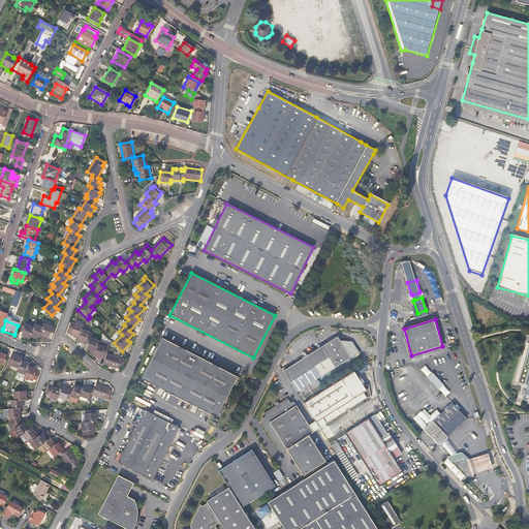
[(24,320),(21,331),(24,332),(22,335),(30,338),(31,335),(39,338),(39,336),(40,335),(43,336),(51,338),(55,328),(43,323),(42,328),(35,324),(33,328),(26,324),(27,321),(24,320)]
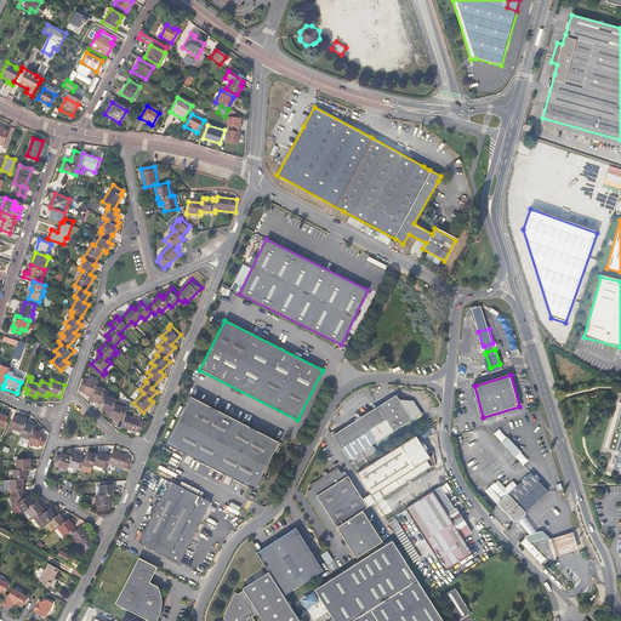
[(112,412),(110,415),(110,416),(124,421),(121,427),(136,432),(140,433),(143,422),(140,421),(140,420),(125,415),(129,405),(106,397),(108,392),(95,387),(97,383),(84,379),(79,391),(92,396),(91,399),(104,404),(102,409),(107,411),(112,412)]
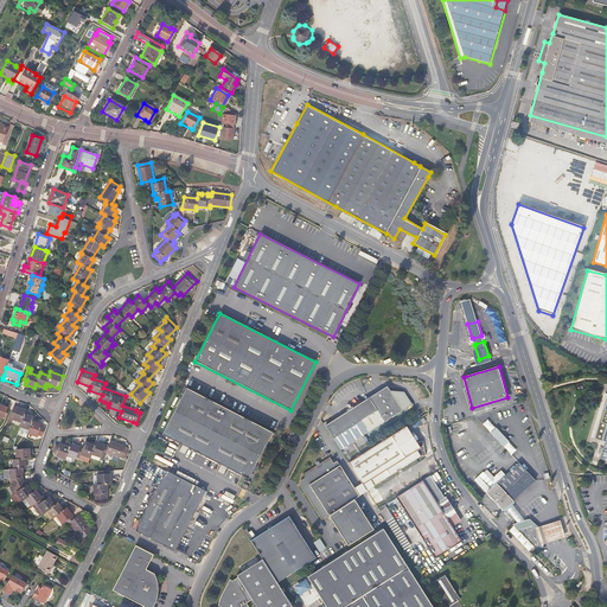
[(381,390),(327,425),(326,422),(324,423),(325,426),(340,449),(411,404),(404,393),(390,390),(387,387),(381,390)]
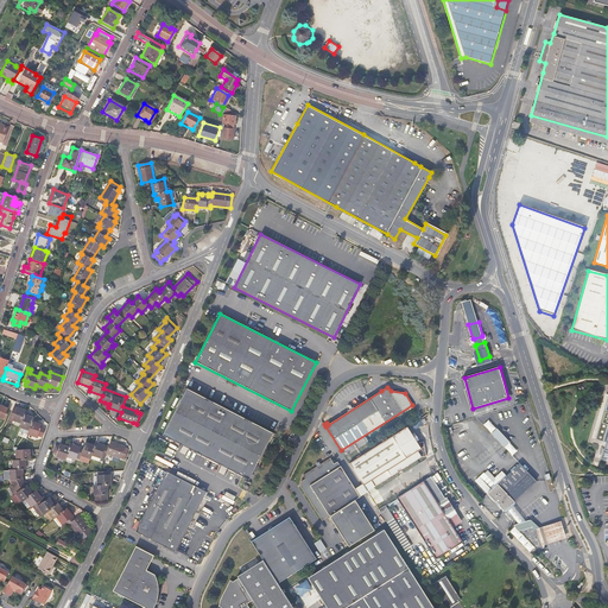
[(163,436),(249,480),(273,434),(270,431),(258,425),(187,388),(163,436)]
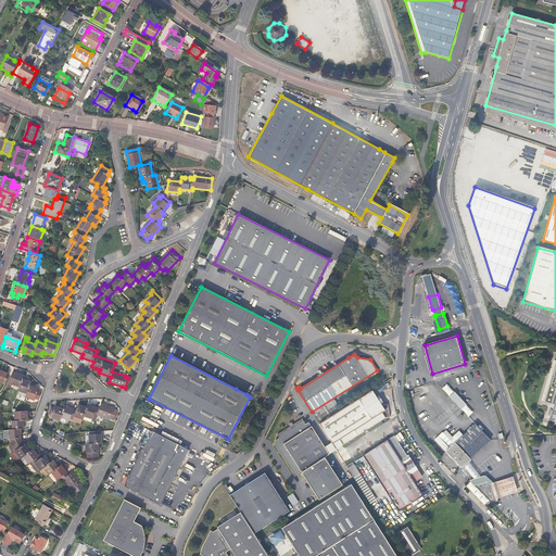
[(555,362),(544,401),(555,404),(552,415),(555,415),(555,362)]
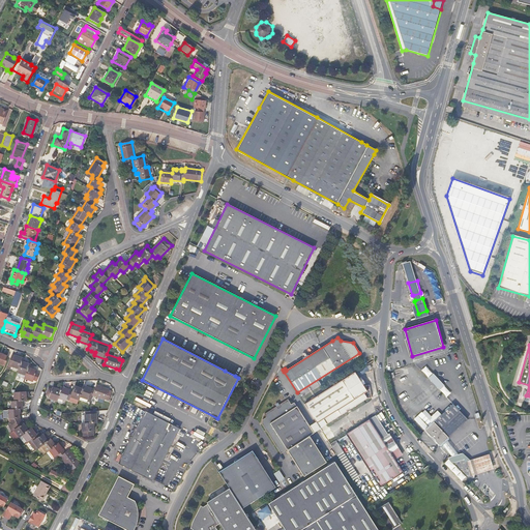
[(23,358),(12,354),(7,369),(10,370),(11,365),(20,369),(17,376),(32,381),(33,380),(36,381),(39,374),(35,372),(36,371),(28,367),(29,364),(26,363),(27,362),(23,360),(23,358)]
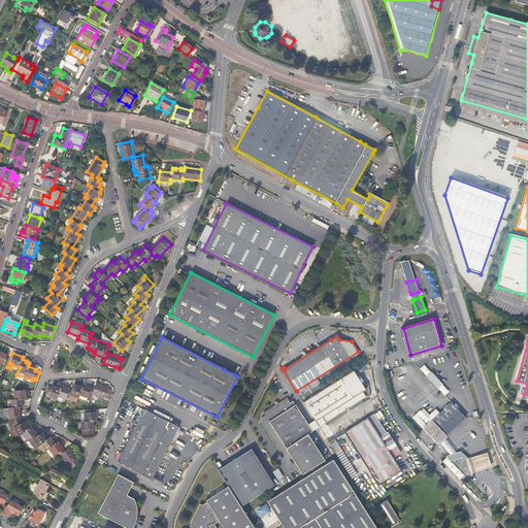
[(421,368),(444,395),(450,391),(425,364),(421,368)]
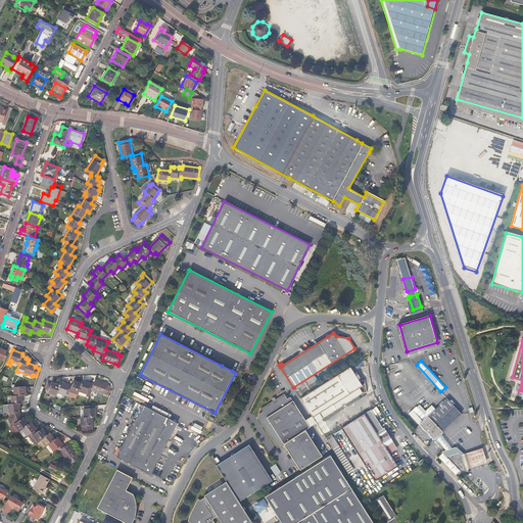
[(349,367),(302,397),(300,398),(313,418),(319,414),(322,419),(342,406),(341,405),(344,402),(345,403),(362,393),(366,392),(364,380),(359,381),(349,367)]
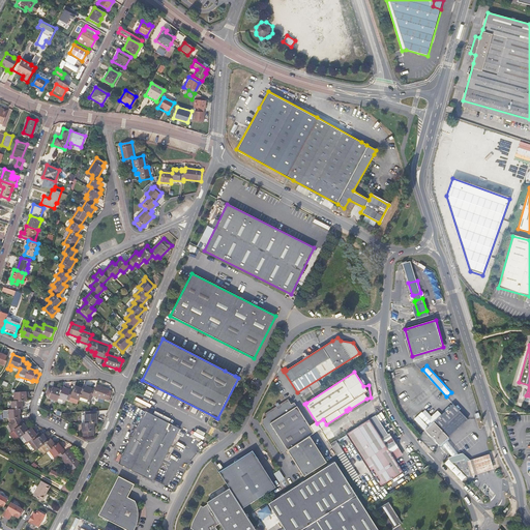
[(93,395),(99,398),(105,400),(105,399),(109,401),(112,391),(109,389),(96,384),(95,389),(84,385),(83,388),(75,386),(72,390),(61,387),(60,390),(53,387),(52,389),(49,388),(46,395),(49,396),(49,398),(57,401),(58,398),(66,400),(66,399),(78,403),(79,400),(80,396),(88,399),(91,400),(93,395)]
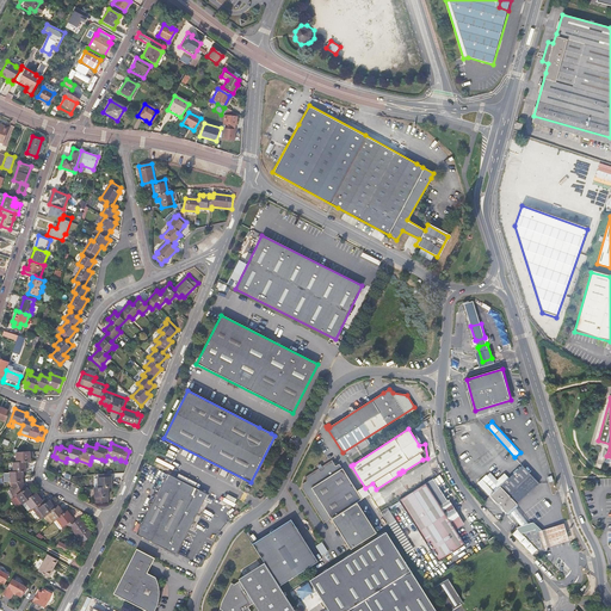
[(56,519),(63,526),(65,530),(69,526),(84,543),(93,535),(80,518),(75,522),(67,511),(63,513),(57,506),(55,508),(49,500),(48,501),(45,499),(42,501),(36,493),(32,497),(26,488),(23,481),(23,471),(26,471),(25,462),(29,462),(29,451),(16,452),(17,462),(13,463),(13,473),(10,473),(11,483),(16,495),(22,504),(25,501),(31,510),(34,507),(36,510),(38,508),(44,517),(48,513),(54,522),(56,519)]
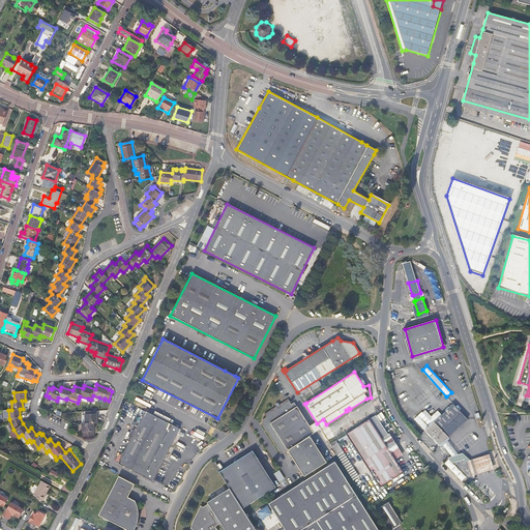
[(315,433),(294,403),(292,404),(288,399),(264,414),(266,417),(263,419),(262,424),(299,480),(326,463),(310,436),(315,433)]
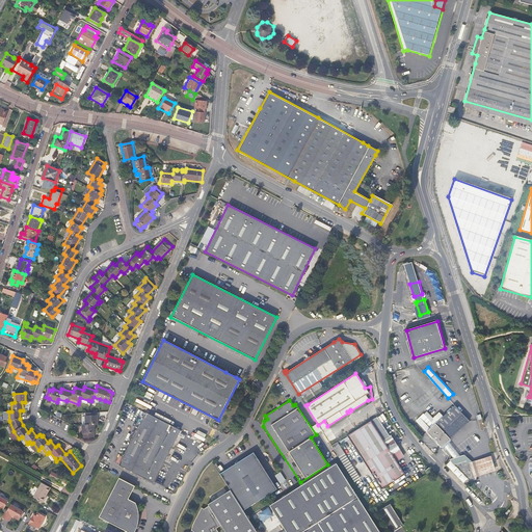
[(444,447),(470,421),(455,405),(428,431),(444,447)]
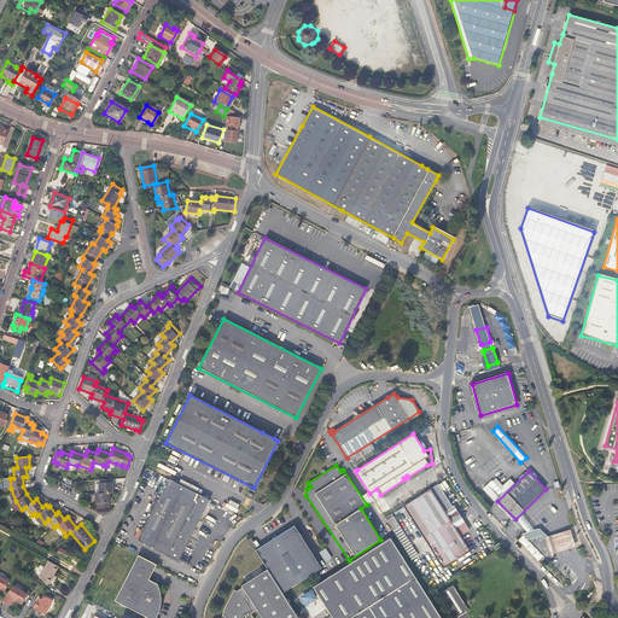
[(165,477),(134,538),(179,561),(210,501),(165,477)]
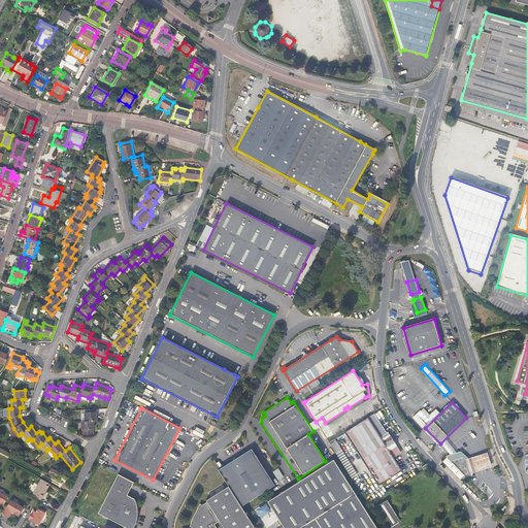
[(81,433),(93,432),(93,421),(96,421),(95,409),(85,410),(85,421),(81,421),(81,433)]
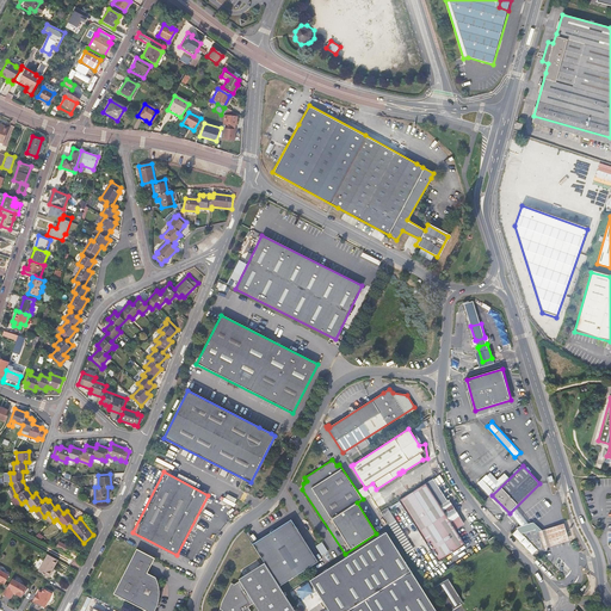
[(399,500),(438,562),(464,545),(455,530),(445,514),(454,510),(433,479),(399,500)]
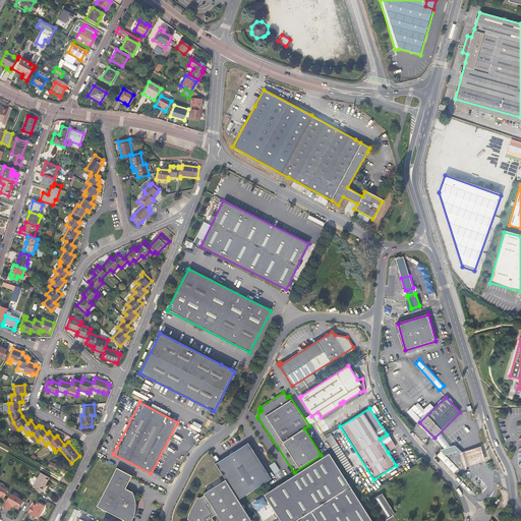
[(380,439),(388,452),(396,447),(388,433),(387,435),(380,439)]
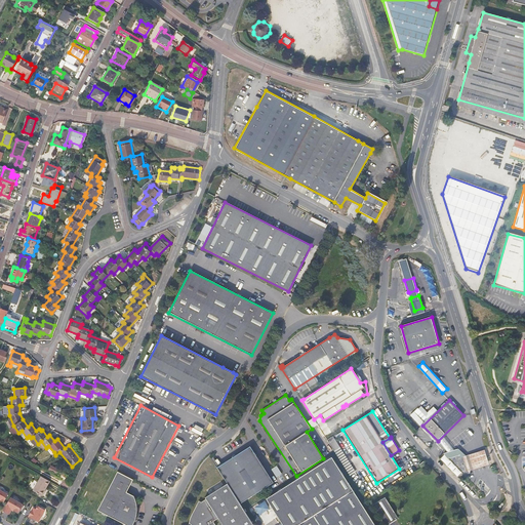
[(228,483),(240,503),(274,483),(250,447),(237,455),(235,454),(232,456),(232,458),(217,468),(228,483)]
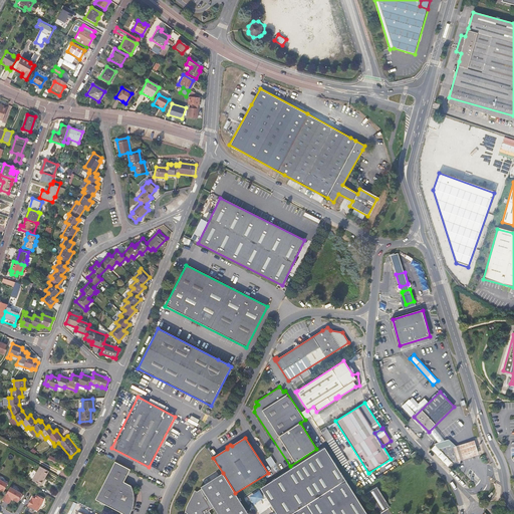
[(460,464),(461,461),(459,460),(460,457),(458,455),(459,452),(457,450),(458,447),(455,445),(452,446),(450,440),(436,444),(457,466),(460,464)]
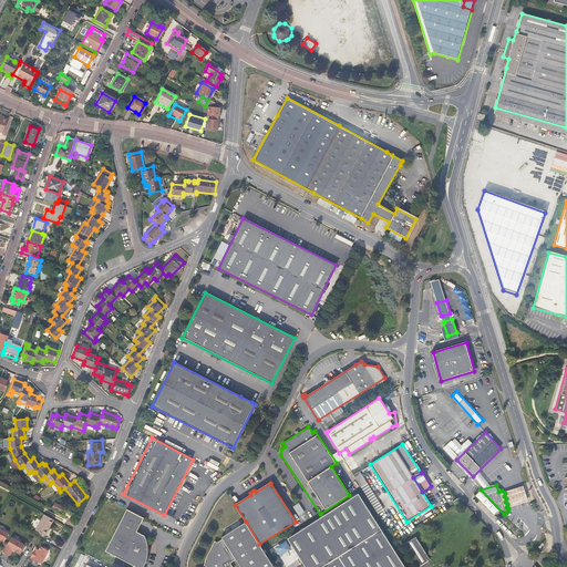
[(506,507),(508,508),(518,506),(527,503),(522,487),(513,491),(505,493),(504,496),(506,498),(505,502),(507,504),(506,507)]
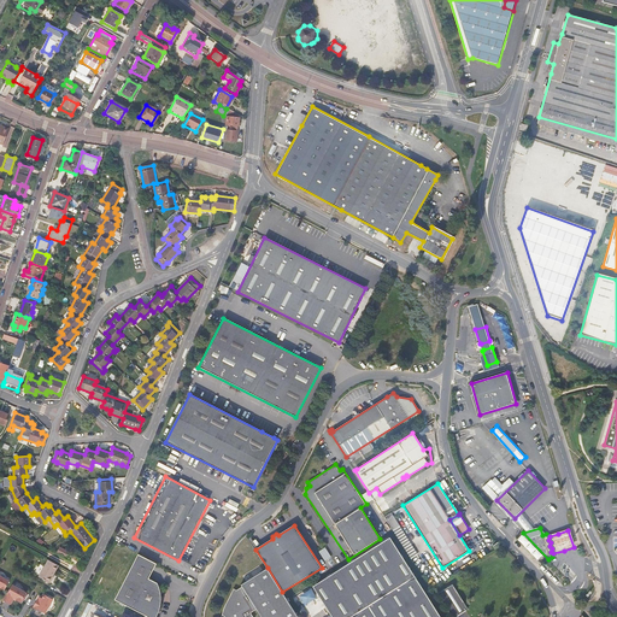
[(440,616),(389,538),(312,587),(331,616),(440,616)]
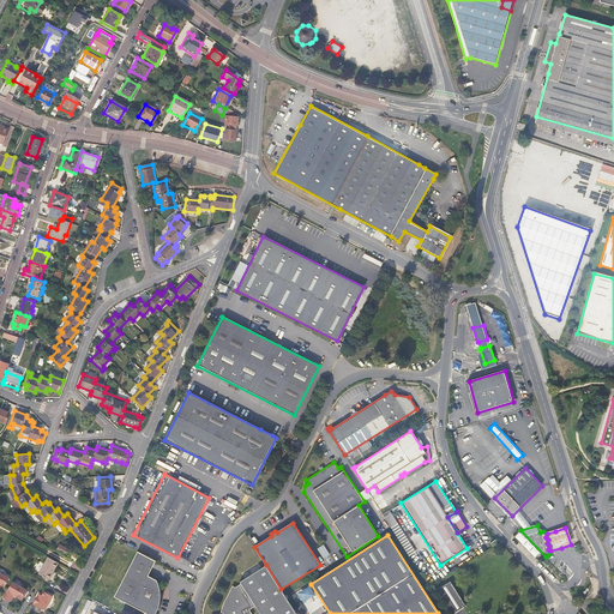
[(66,554),(68,548),(60,545),(58,549),(66,554)]
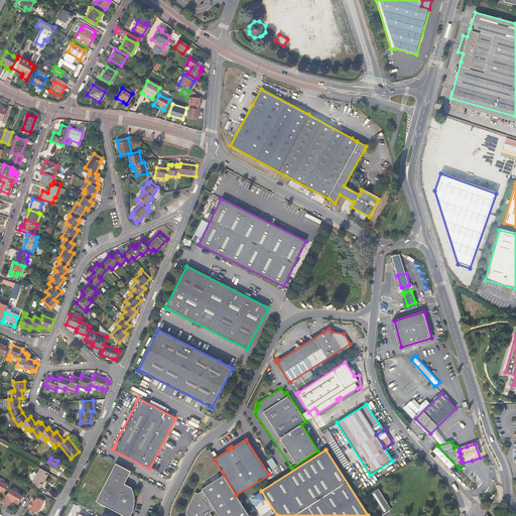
[(116,464),(97,502),(124,515),(132,515),(133,514),(134,513),(134,511),(135,510),(135,508),(136,506),(136,504),(136,502),(136,500),(136,499),(136,497),(135,495),(135,493),(134,491),(134,490),(133,489),(125,485),(132,472),(116,464)]
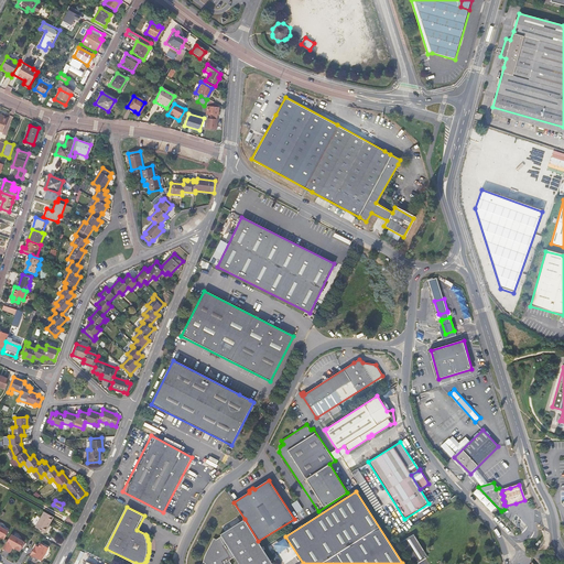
[(49,527),(54,517),(44,511),(35,527),(46,532),(49,527)]
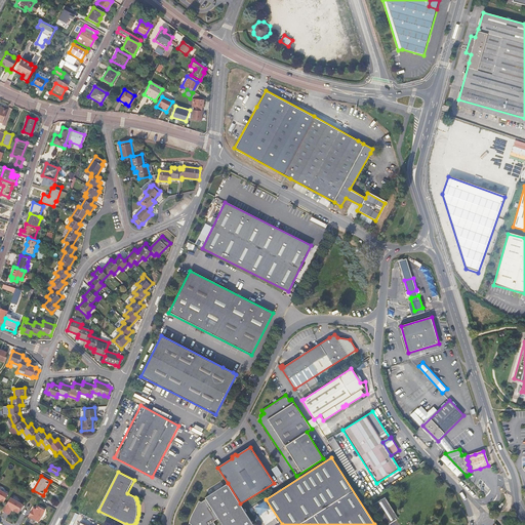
[(194,524),(216,524),(213,520),(218,517),(224,524),(252,524),(253,524),(244,509),(240,503),(228,483),(205,497),(206,499),(202,502),(199,500),(197,505),(198,506),(194,514),(193,513),(190,521),(193,523),(194,524)]
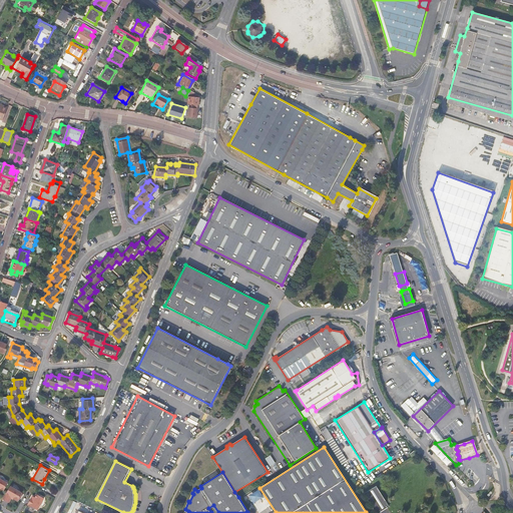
[(0,489),(0,490),(1,489),(4,490),(8,483),(0,478),(0,489)]
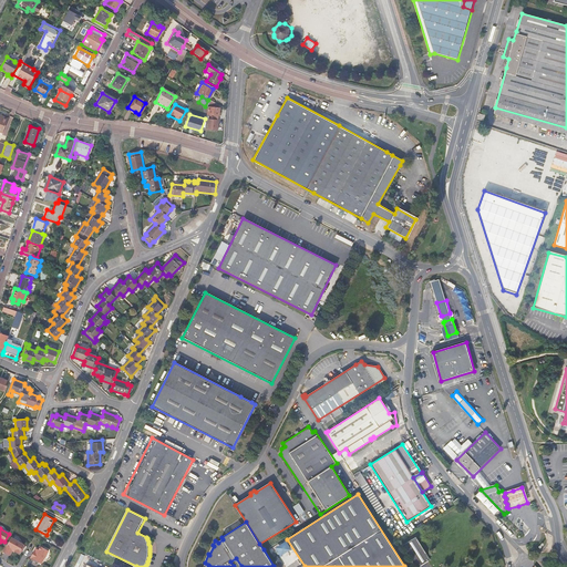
[(11,537),(3,552),(10,555),(13,550),(20,554),(24,545),(11,537)]
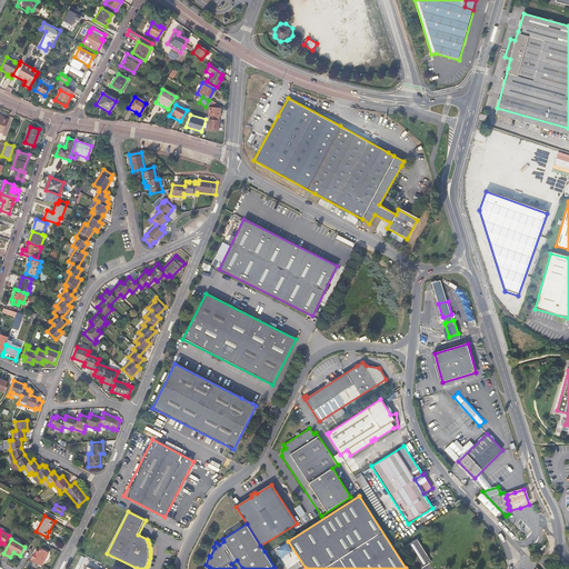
[(418,539),(406,547),(420,568),(432,561),(418,539)]
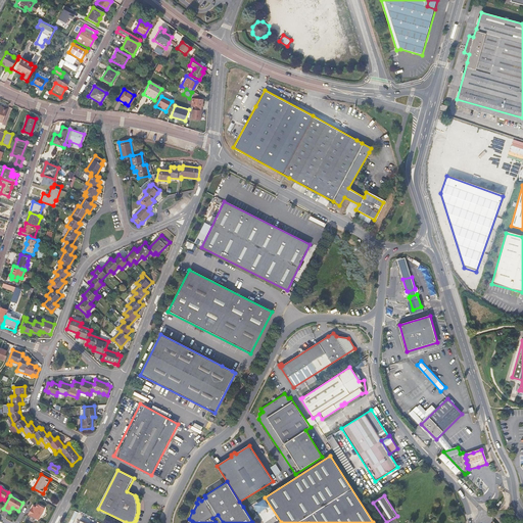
[(257,511),(268,507),(265,500),(254,504),(257,511)]
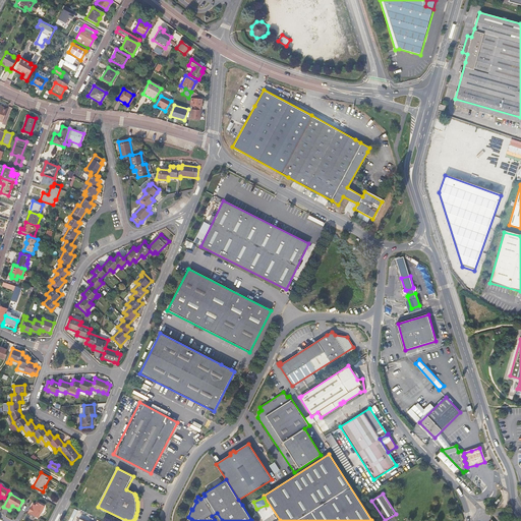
[(29,512),(39,518),(45,506),(38,502),(36,505),(35,504),(34,506),(33,505),(29,512)]
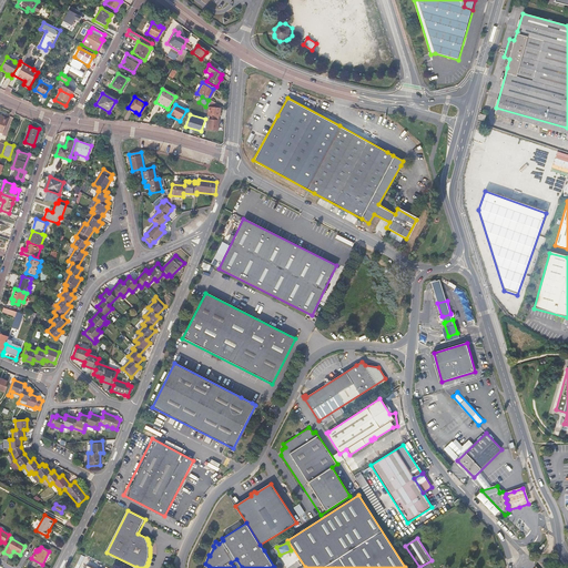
[(73,567),(81,553),(78,550),(68,567),(73,567)]
